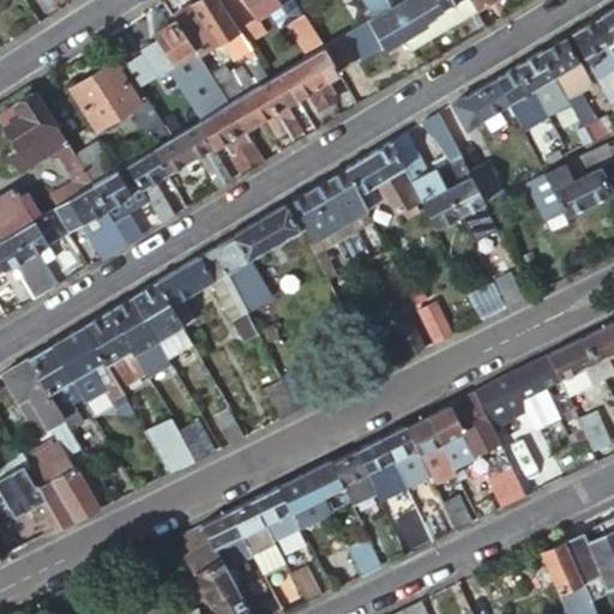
[(260,82),(268,77),(236,28),(218,0),(196,0),(190,4),(203,23),(205,22),(217,41),(215,43),(226,59),(234,54),(235,56),(241,53),(260,82)]
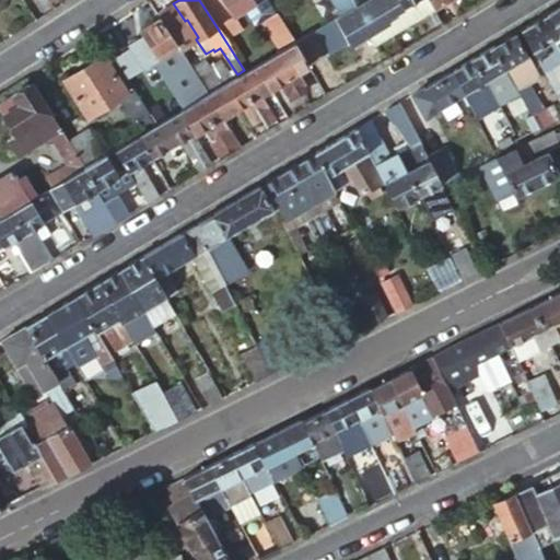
[(199,0),(216,25),(252,2),(251,0),(199,0)]
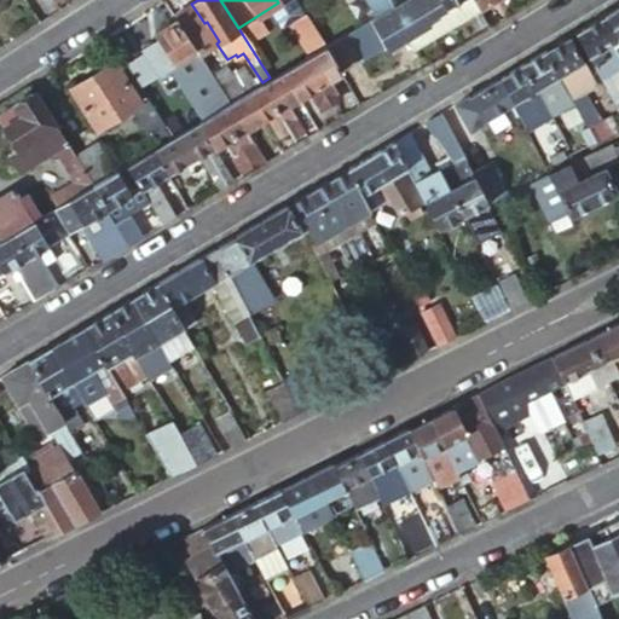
[(365,0),(375,16),(393,5),(389,0),(365,0)]
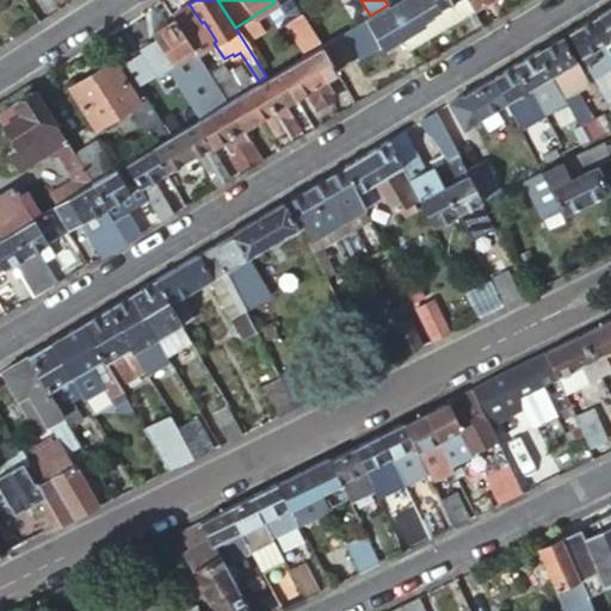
[(380,48),(399,37),(421,23),(419,19),(450,0),(394,0),(388,5),(370,16),(363,19),(370,31),(380,48)]
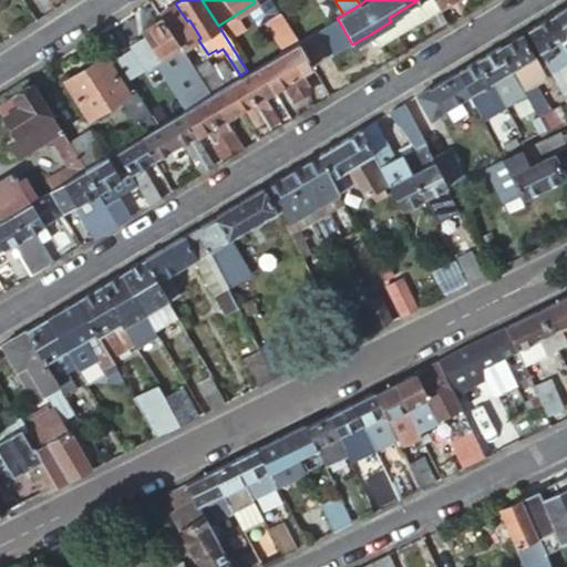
[(429,14),(439,9),(437,9),(432,0),(418,0),(389,18),(391,21),(370,34),(377,45),(429,14)]
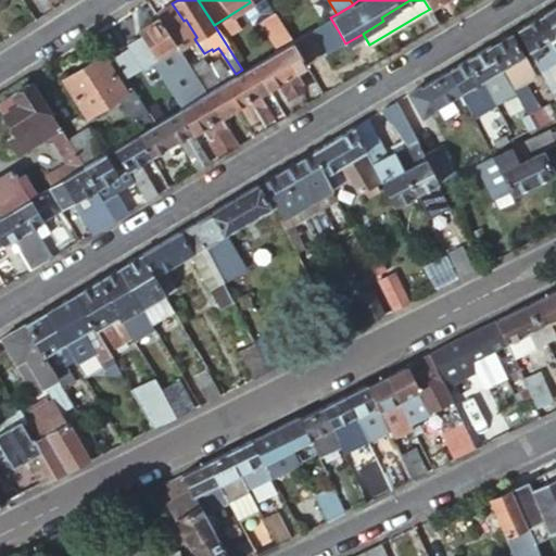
[(554,37),(555,35),(555,4),(542,14),(554,37)]
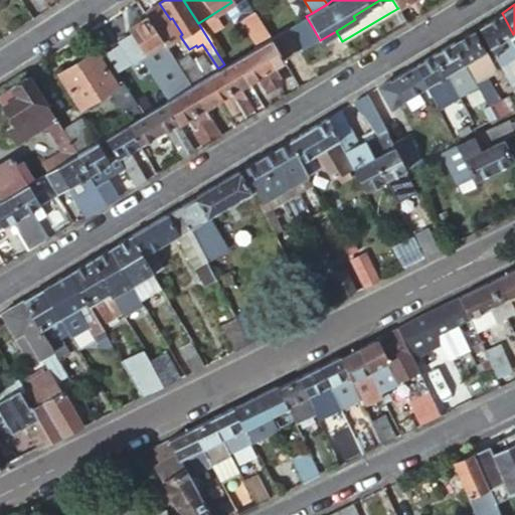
[(398,8),(389,13),(394,23),(403,18),(398,8)]
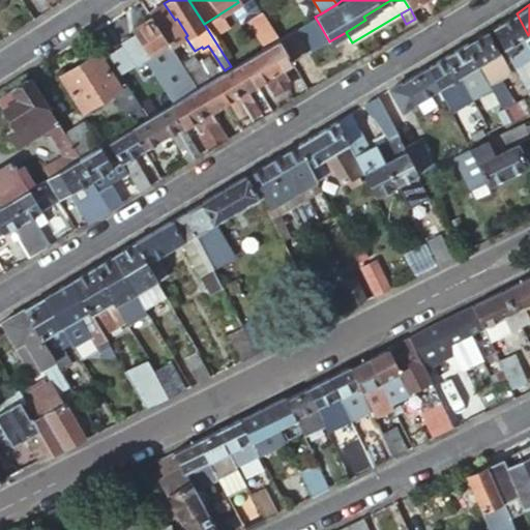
[(269,43),(277,39),(277,38),(260,11),(253,17),(269,43)]
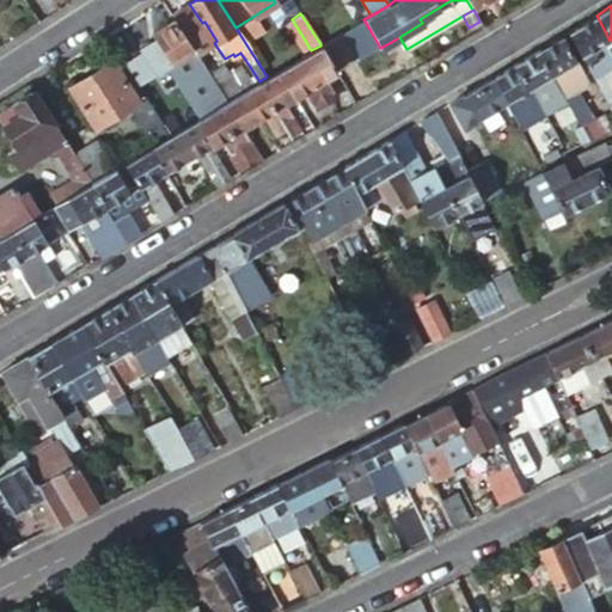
[(611,44),(610,41),(597,16),(569,31),(592,77),(607,106),(611,116),(611,44)]
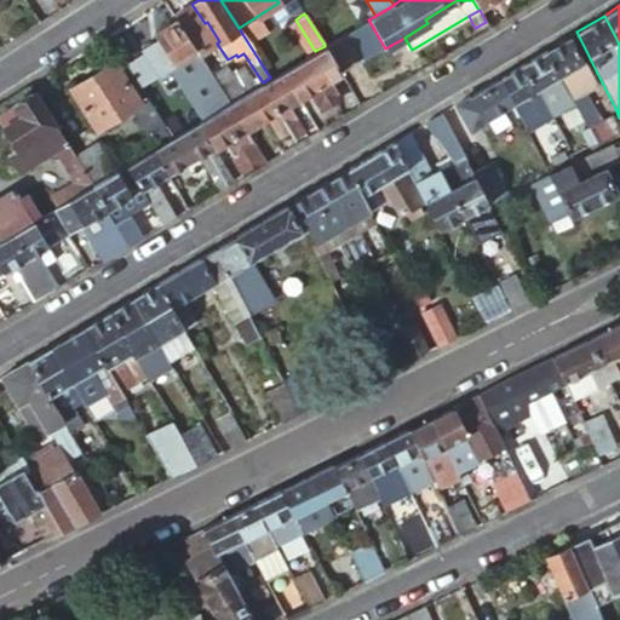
[(345,34),(351,45),(375,32),(368,19),(345,34)]
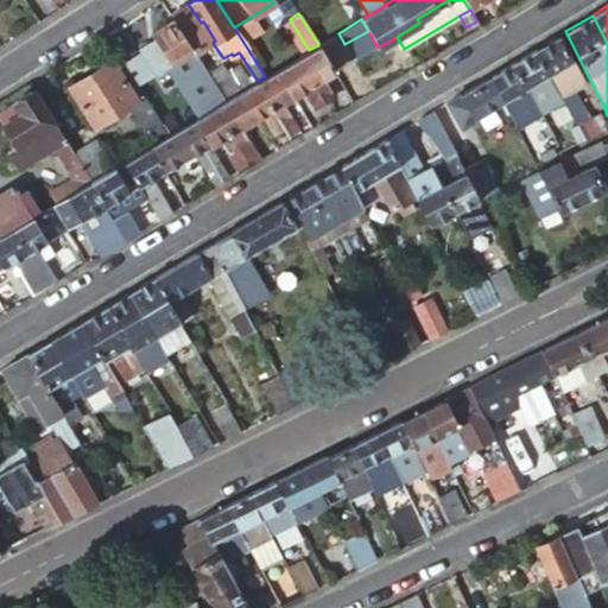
[(152,33),(194,97),(214,84),(208,76),(172,20),(152,33)]
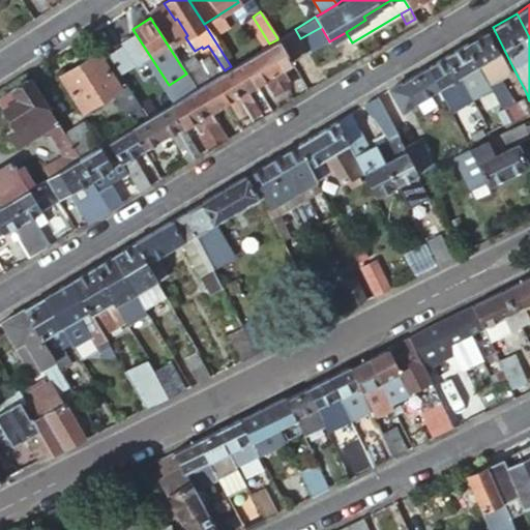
[(277,39),(290,61),(307,50),(300,38),(295,29),(277,38),(277,39)]
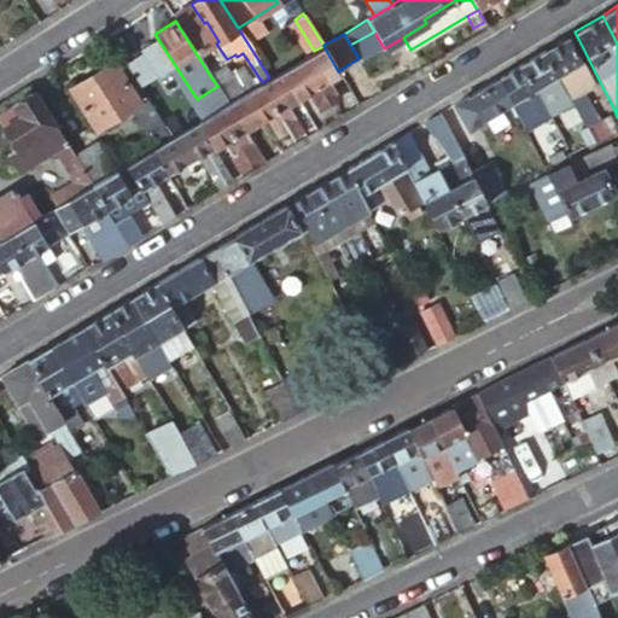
[(593,87),(567,35),(543,51),(558,77),(564,91),(581,122),(584,129),(593,126),(599,139),(614,132),(607,116),(593,123),(577,95),(593,87)]
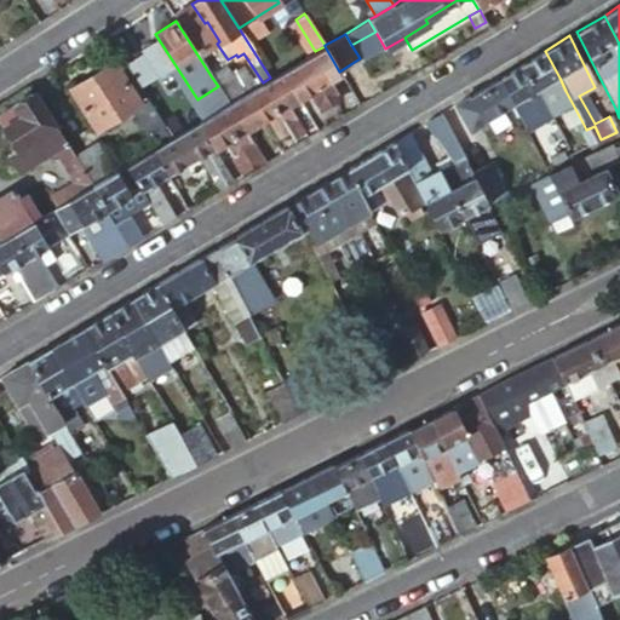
[(328,79),(340,73),(339,72),(325,46),(315,51),(303,58),(328,103),(336,99),(333,95),(337,93),(328,79)]
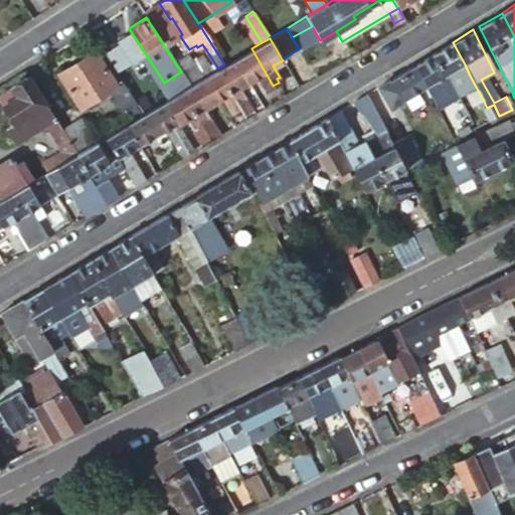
[(465,64),(453,42),(435,53),(446,75),(465,64)]
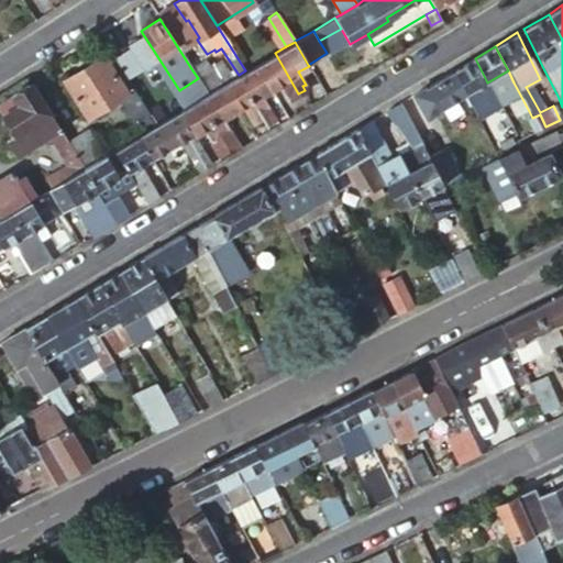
[(289,99),(298,94),(275,53),(255,65),(269,87),(279,81),(289,99)]
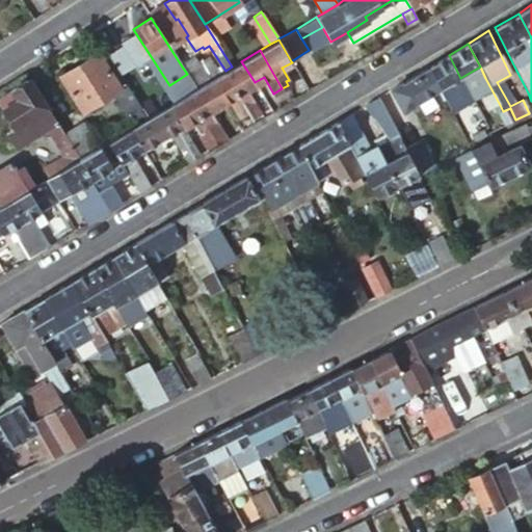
[(134,117),(141,112),(127,88),(124,83),(118,86),(98,52),(59,77),(81,111),(110,92),(124,115),(131,111),(134,117)]
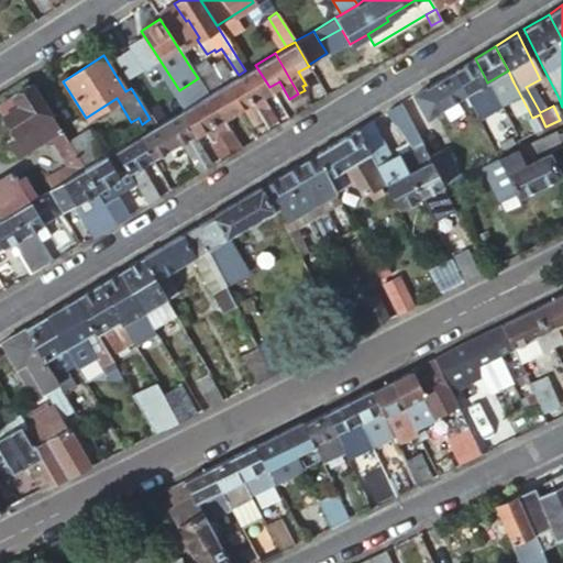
[(454,70),(466,95),(472,107),(489,97),(483,85),(487,83),(475,58),(454,70)]
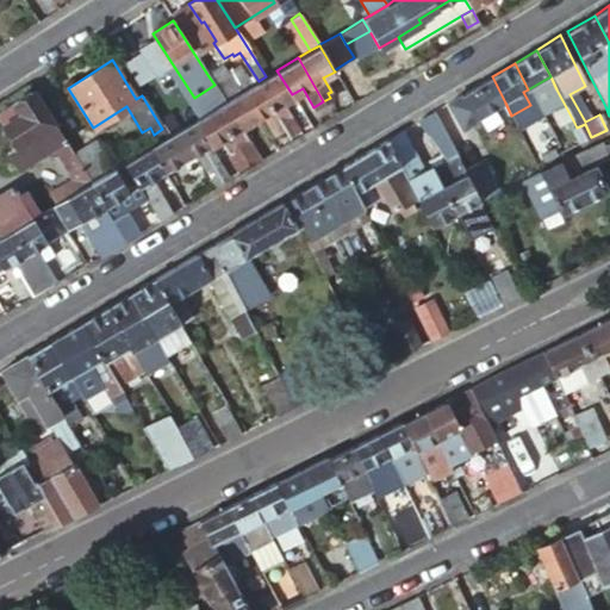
[(215,85),(225,101),(235,95),(240,92),(229,73),(224,67),(209,76),(215,85)]
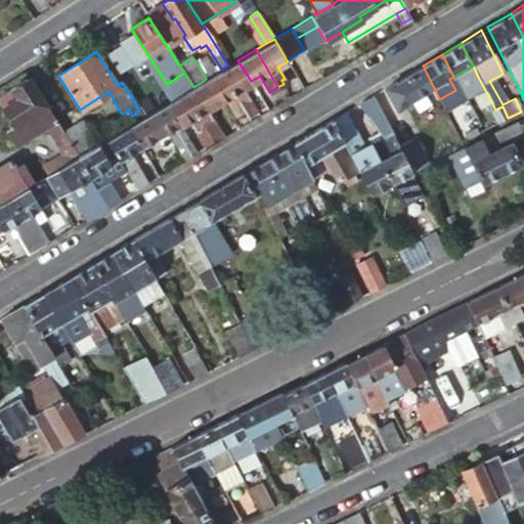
[(197,62),(206,79),(215,74),(205,57),(197,62)]
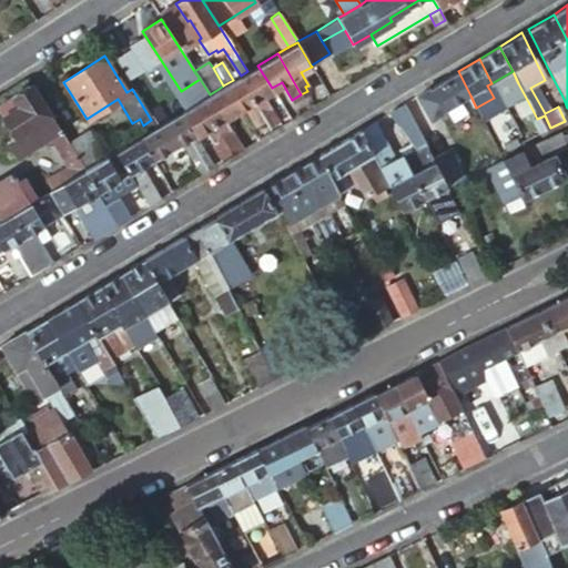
[(262,94),(272,88),(257,66),(247,71),(241,75),(239,78),(260,113),(267,128),(275,123),(276,119),(262,94)]
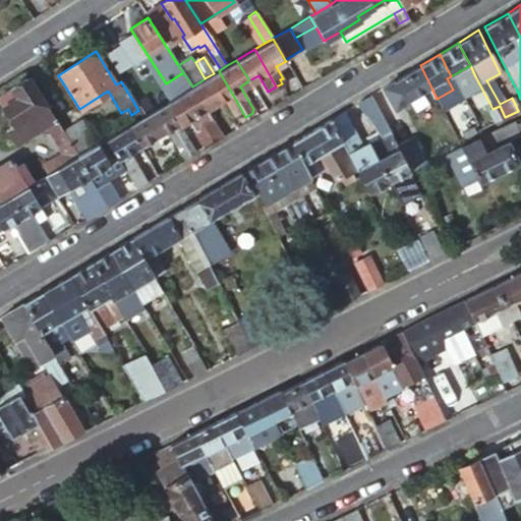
[(420,65),(380,90),(385,100),(400,92),(405,103),(431,88),(420,65)]
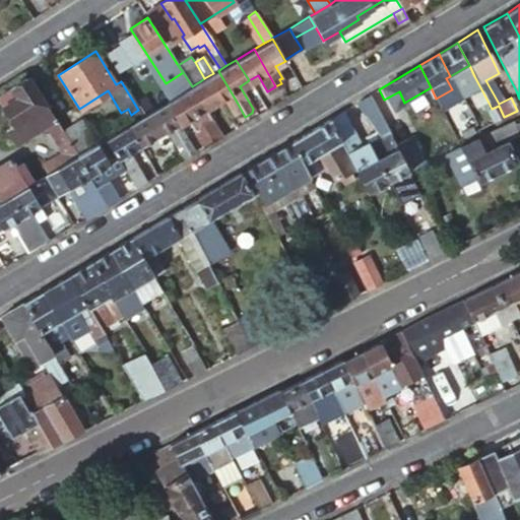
[(469,65),(450,76),(456,86),(474,76),(469,65)]
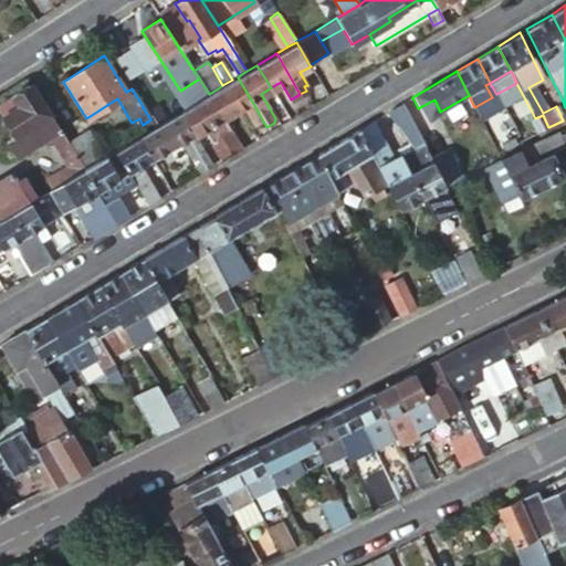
[(250,118),(259,113),(238,77),(232,80),(222,85),(218,88),(232,112),(242,106),(250,118)]
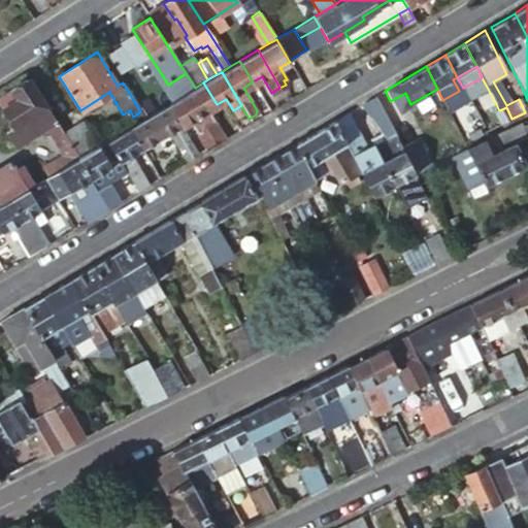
[(177,98),(185,93),(195,88),(186,73),(168,85),(177,98)]
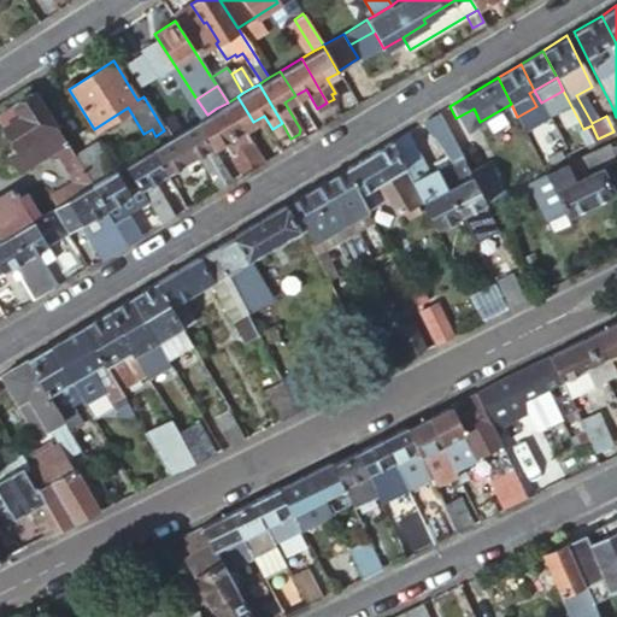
[(529,93),(536,106),(541,103),(534,90),(529,93)]
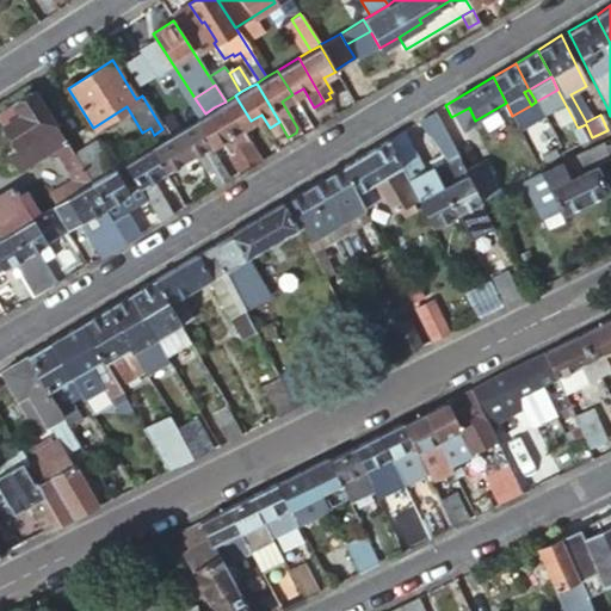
[(90,183),(73,154),(31,91),(13,103),(13,104),(0,111),(0,118),(2,124),(14,144),(6,150),(17,168),(44,152),(51,147),(55,152),(72,180),(48,193),(55,204),(90,183)]
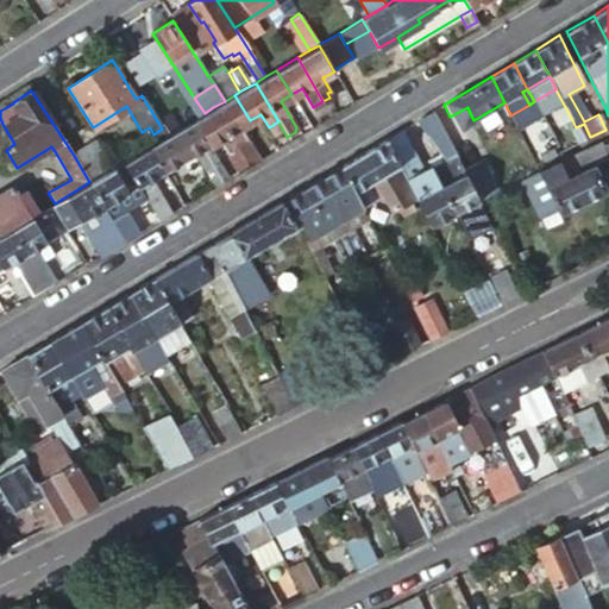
[(162,129),(167,136),(183,126),(161,92),(145,101),(162,129)]
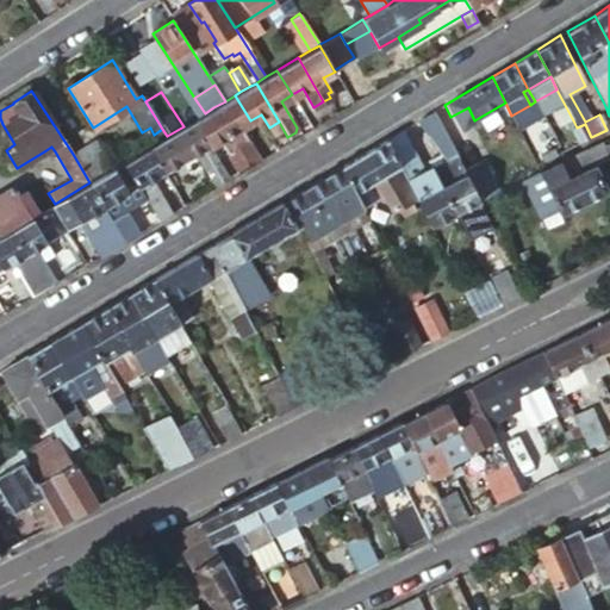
[(249,167),(259,160),(238,126),(250,120),(235,95),(225,101),(213,107),(249,167)]
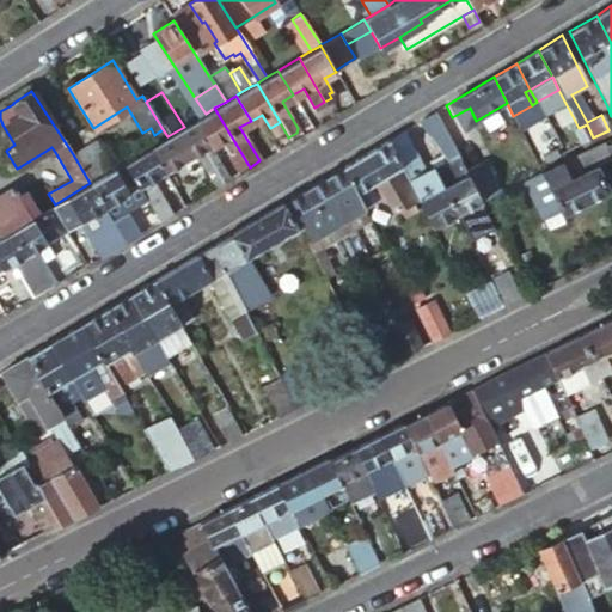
[(239,173),(250,167),(214,108),(206,114),(195,120),(209,145),(219,139),(239,173)]
